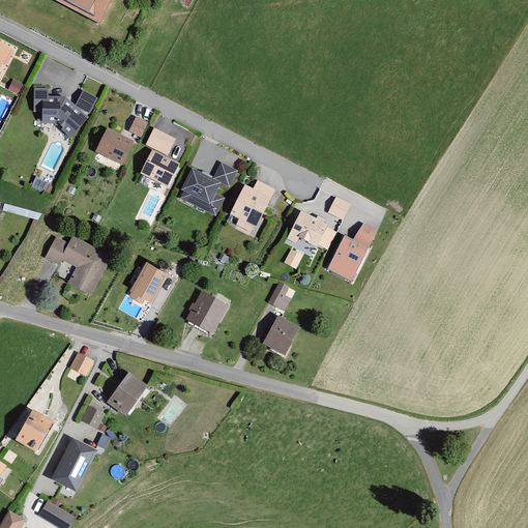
[(24,0),(26,1),(26,0),(53,0),(100,24),(112,0),(24,0)]
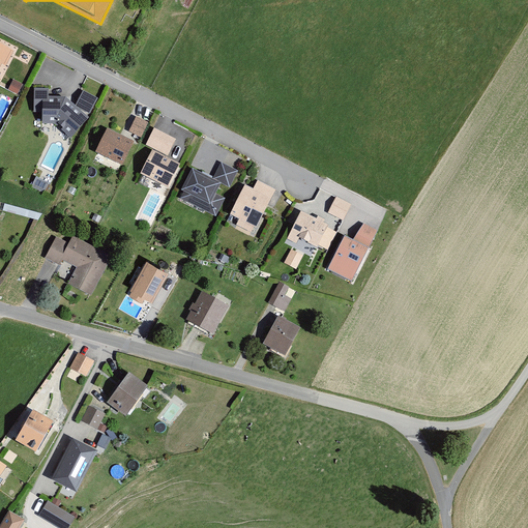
[(0,79),(13,51),(0,44),(0,79)]
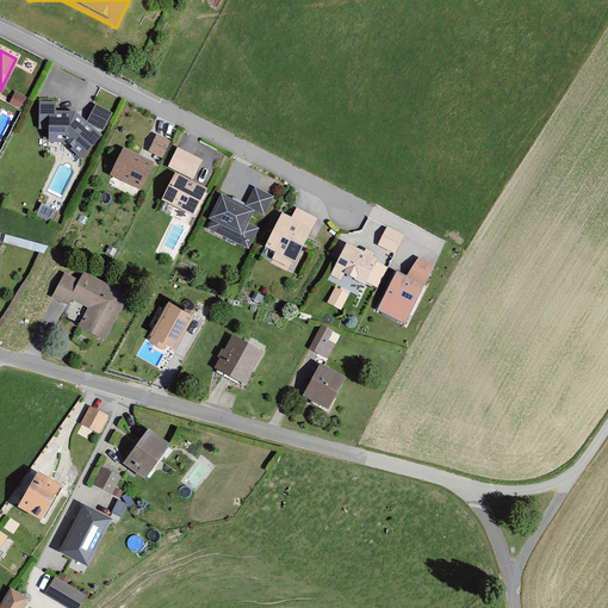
[(59,98),(38,100),(39,122),(48,122),(47,138),(67,137),(88,155),(115,112),(94,101),(86,119),(76,110),(59,111),(59,98)]
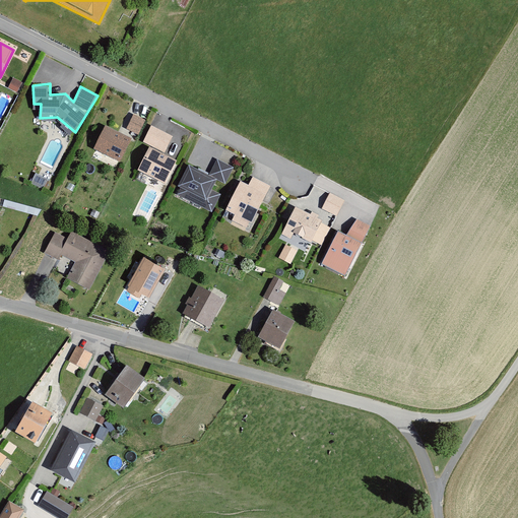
[(131,113),(124,127),(136,133),(143,119),(131,113)]
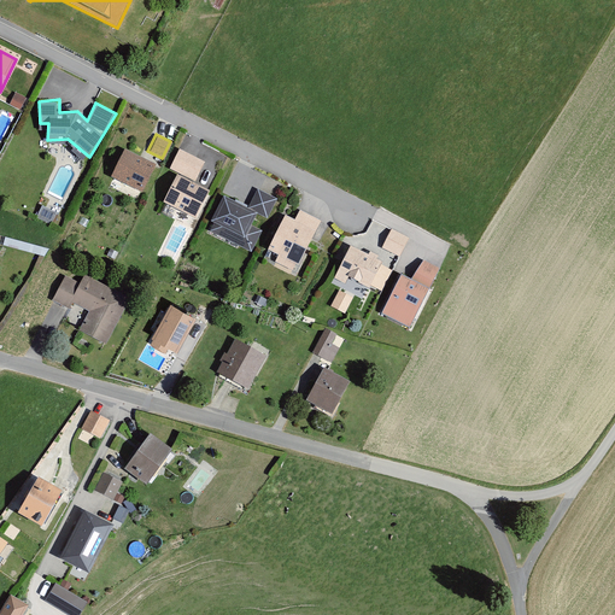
[(177,148),(168,168),(193,180),(203,160),(177,148)]
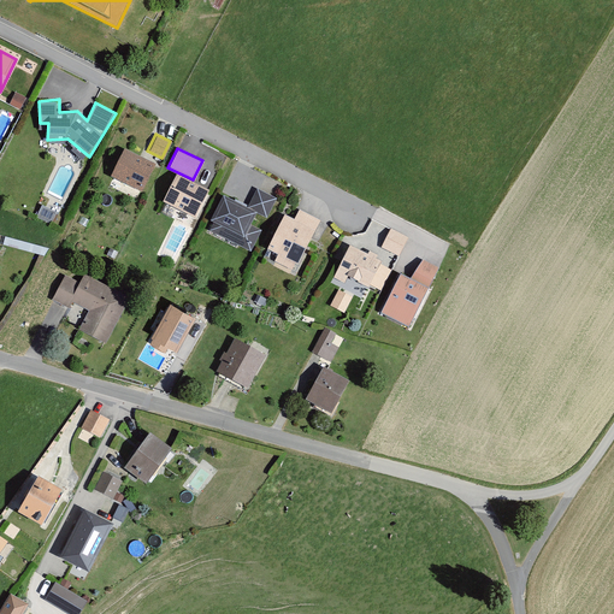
[(151,165),(123,151),(112,175),(140,188),(151,165)]
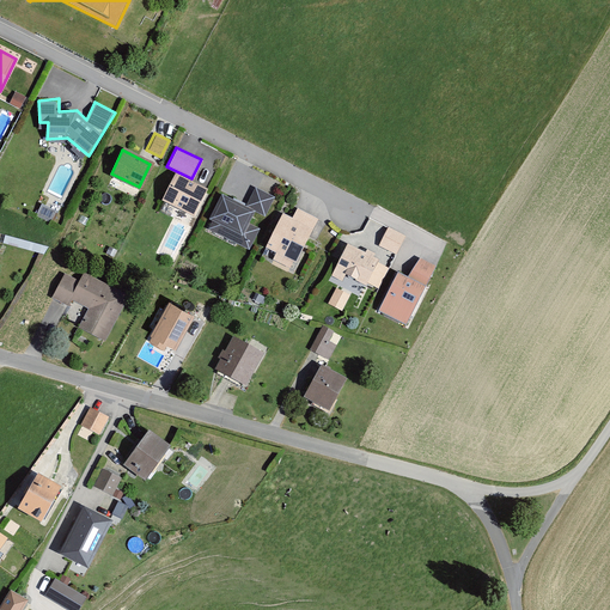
[(203,189),(175,175),(163,199),(191,213),(203,189)]
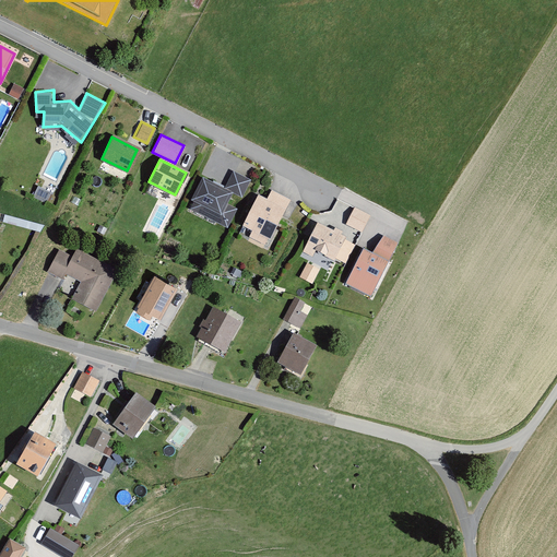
[(223,190),(202,179),(188,208),(226,226),(234,209),(224,203),(230,190),(239,194),(247,179),(232,172),(223,190)]
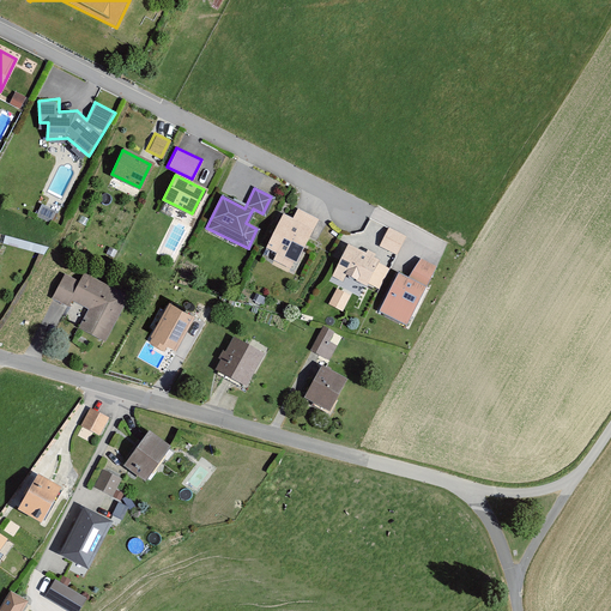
[(291,219),(282,215),(266,246),(277,252),(273,258),(291,267),(315,218),(296,209),(291,219)]
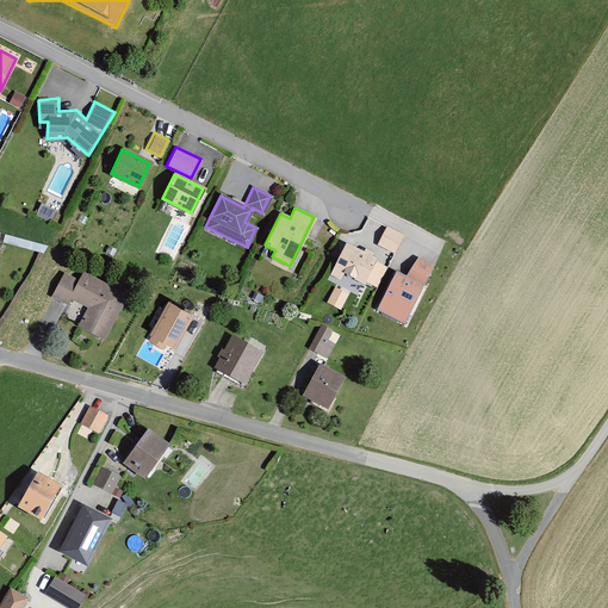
[(405,236),(388,227),(377,247),(395,255),(405,236)]
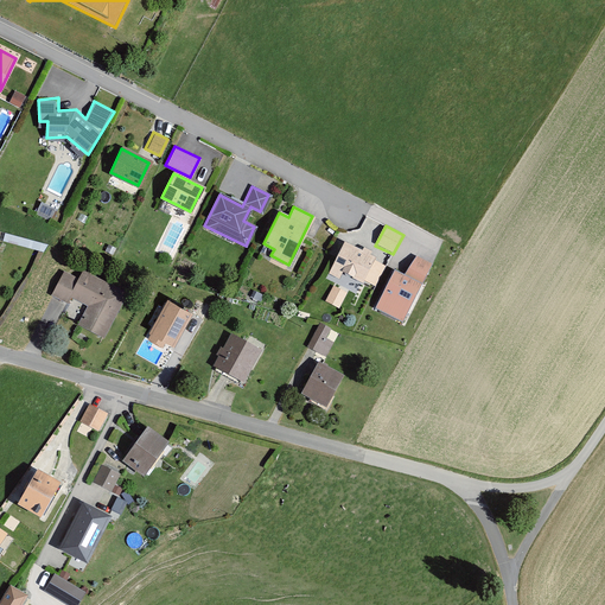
[(374,258),(344,242),(329,272),(336,276),(339,271),(361,281),(374,258)]
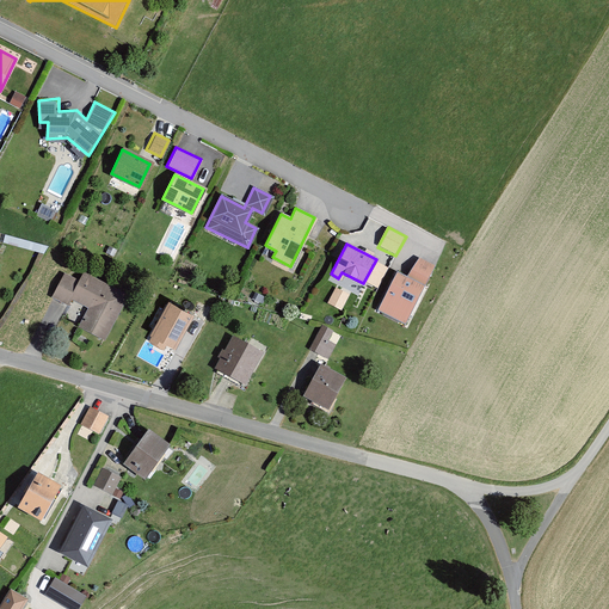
[(397,274),(380,307),(403,319),(431,265),(418,258),(405,278),(404,277),(397,274)]
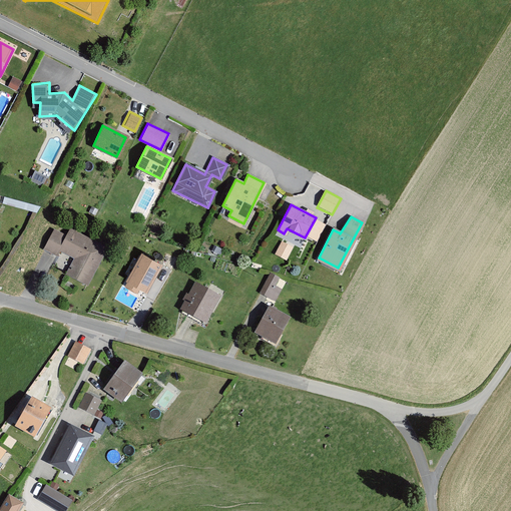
[(65,236),(53,230),(44,247),(55,253),(58,247),(74,257),(65,274),(86,285),(105,248),(69,229),(65,236)]
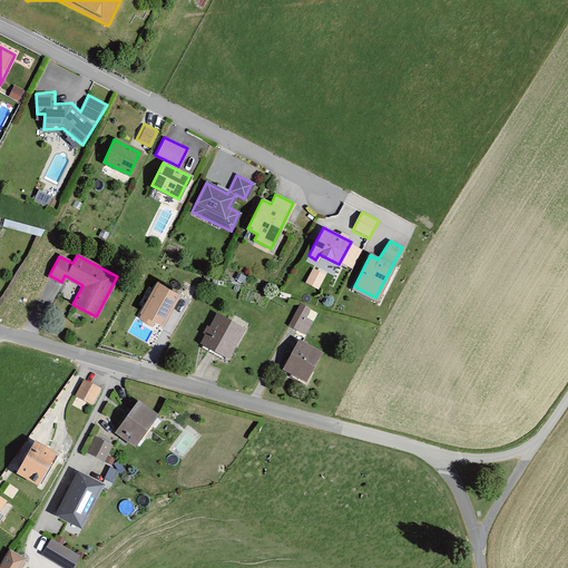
[(304,280),(319,286),(325,271),(312,264),(304,280)]
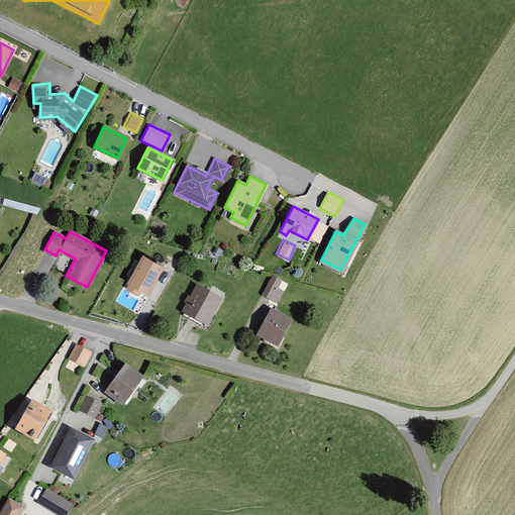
[(162,266),(141,254),(124,287),(137,294),(139,290),(146,294),(162,266)]
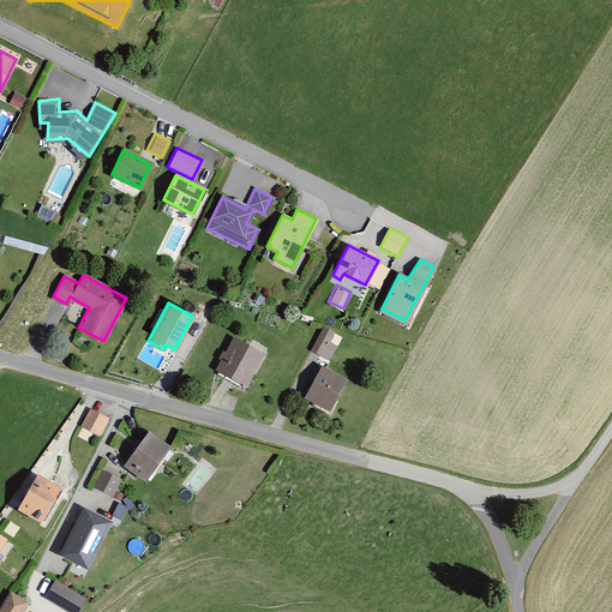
[(323,323),(310,349),(330,359),(342,333),(323,323)]
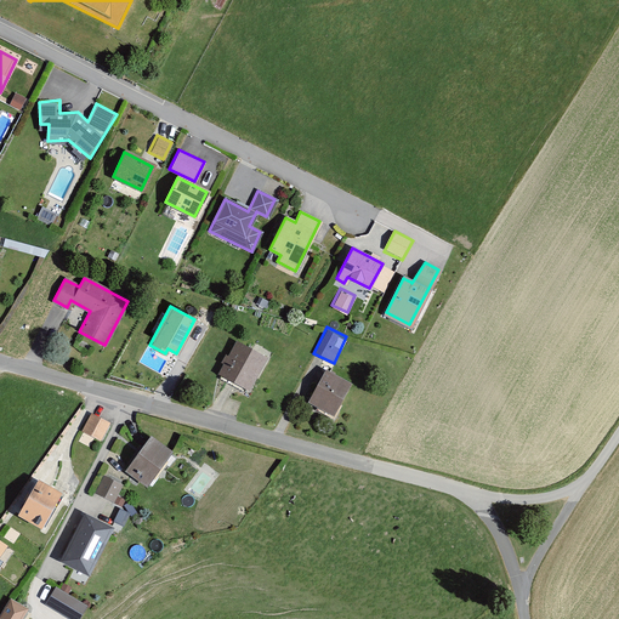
[(271,356),(239,339),(219,378),(250,395),(271,356)]
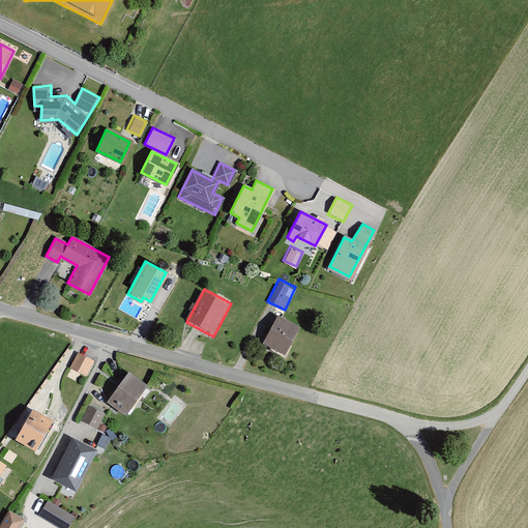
[(281,314),(265,340),(287,353),(302,327),(281,314)]
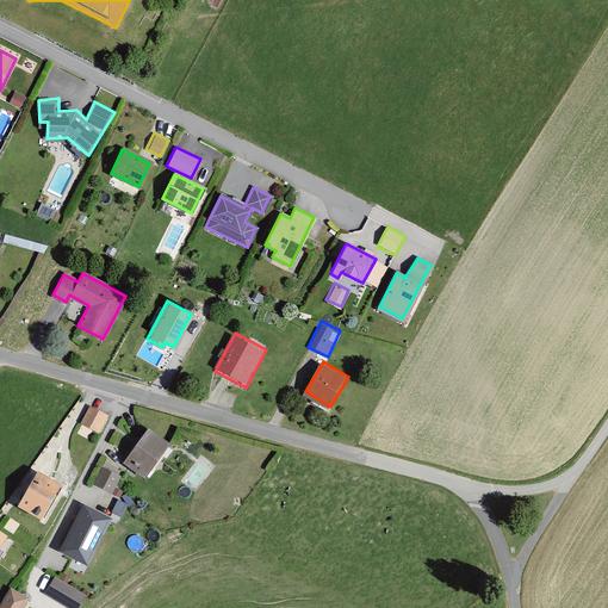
[(110,414),(92,404),(82,422),(100,432),(110,414)]
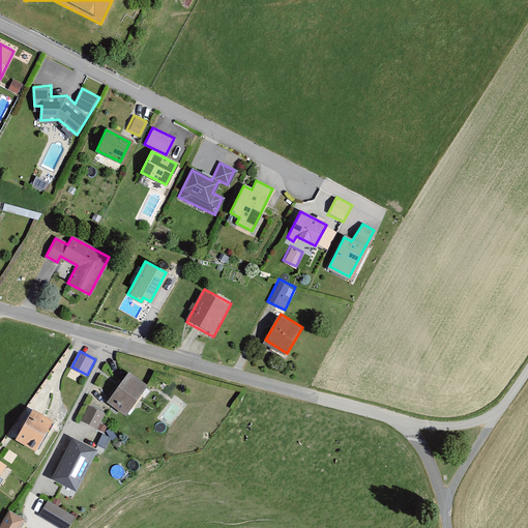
[(144,385),(127,374),(108,401),(124,413),(144,385)]
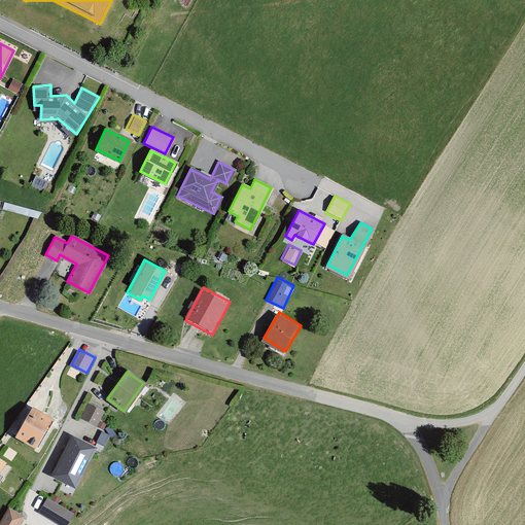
[(102,410),(88,403),(80,419),(95,426),(102,410)]
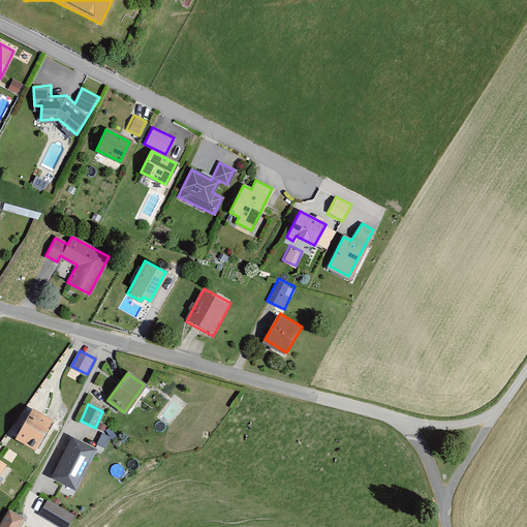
[(50,422),(31,411),(16,438),(33,450),(50,422)]
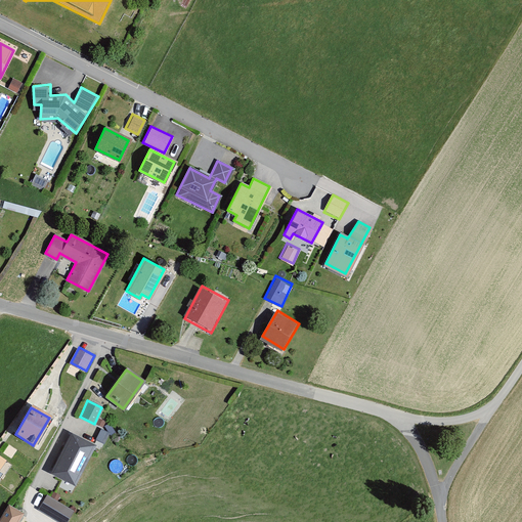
[(107,448),(115,433),(100,427),(93,441),(107,448)]
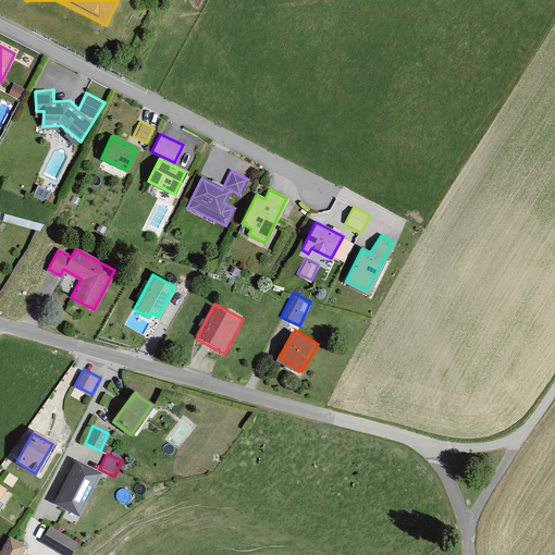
[(98,475),(75,463),(54,502),(78,514),(98,475)]
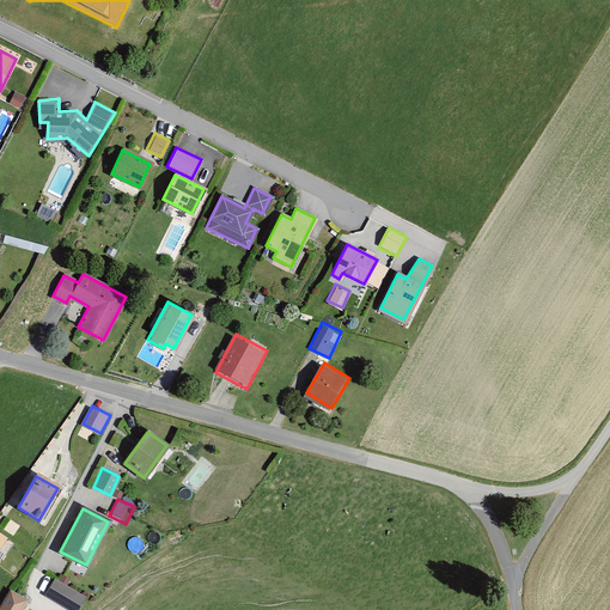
[(74,609),(83,598),(54,580),(46,593),(71,609),(74,609)]
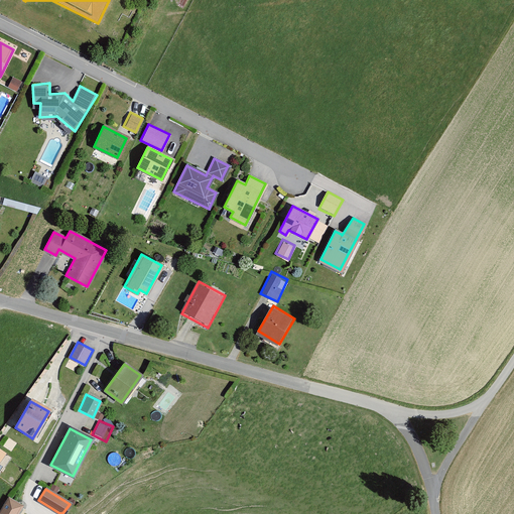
[(7,499),(0,510),(0,513),(15,513),(20,506),(7,499)]
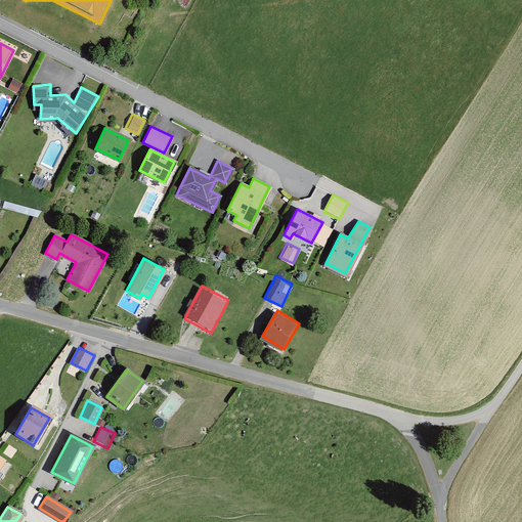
All buildings are outlined.
